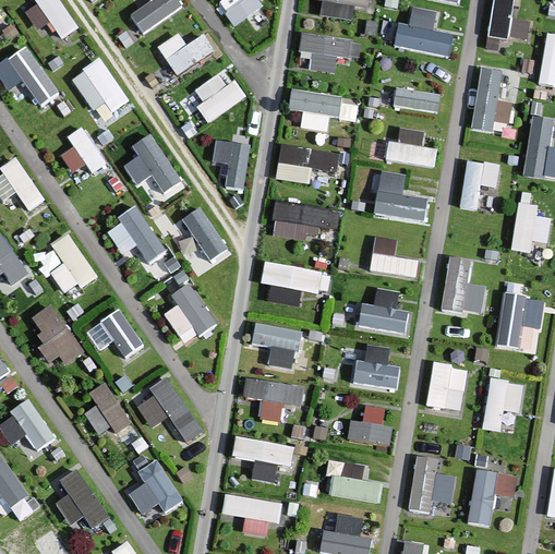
[(37,29),(50,21),(62,39),(79,28),(60,0),(33,0),(22,8),(37,29)]
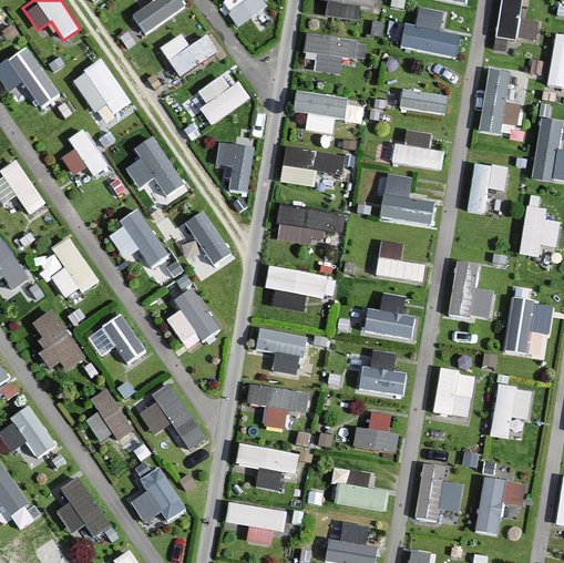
[(149,0),(151,2),(130,17),(144,36),(185,6),(181,0),(149,0)]
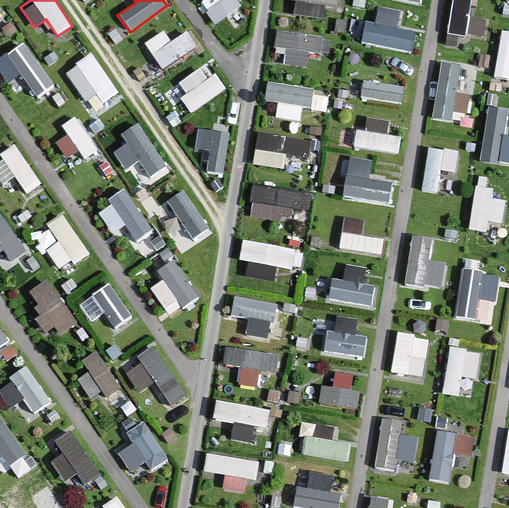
[(214,25),(241,6),(236,0),(203,0),(198,3),(214,25)]
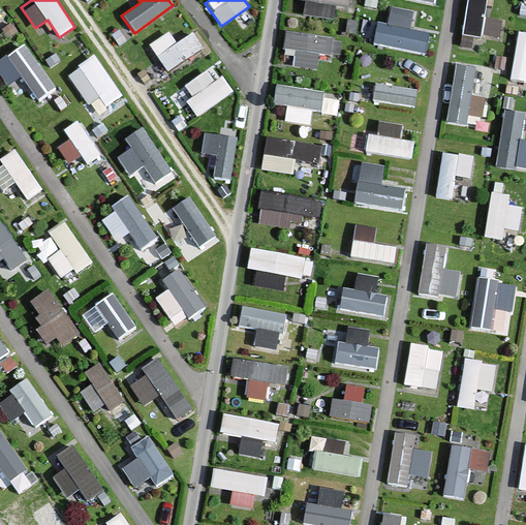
[(304,0),(302,14),(346,21),(349,0),(304,0)]
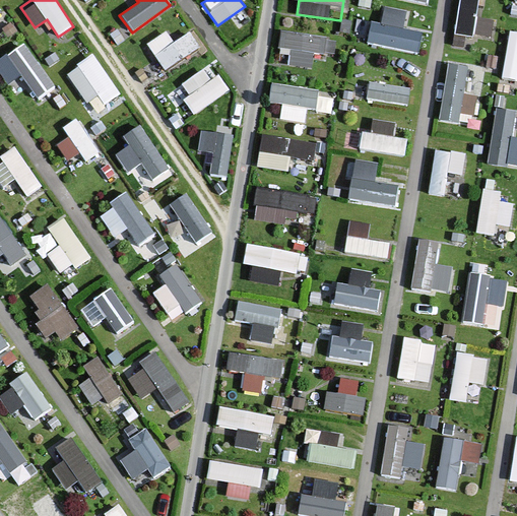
[(458,0),(457,35),(477,36),(478,0),(458,0)]
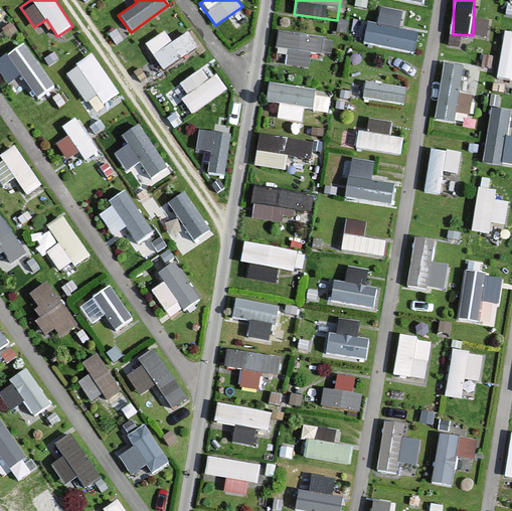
[(400,27),(402,9),(379,7),(377,23),(365,22),(363,44),(416,49),(418,29),(400,27)]
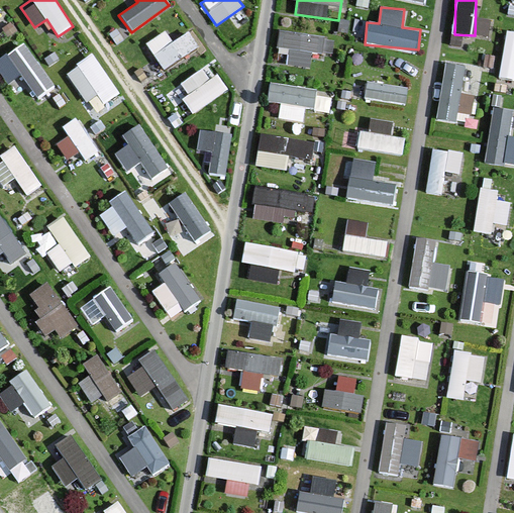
[(475,18),(474,35),(489,36),(490,18),(475,18)]
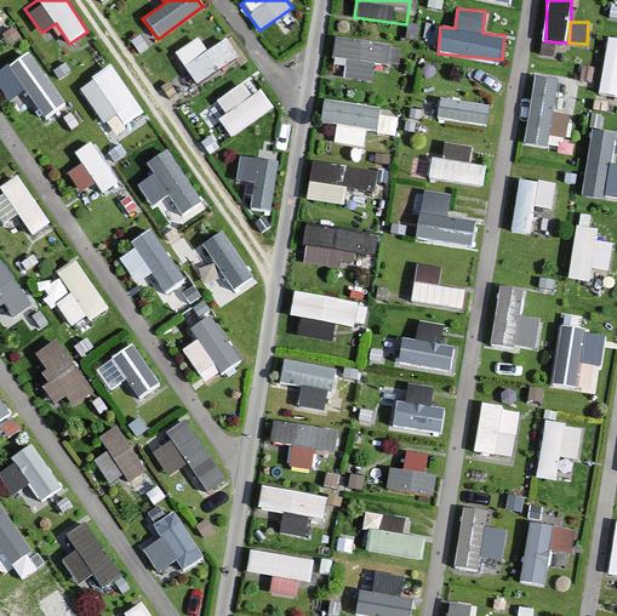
[(239,58),(226,38),(207,49),(199,35),(166,56),(188,90),(239,58)]
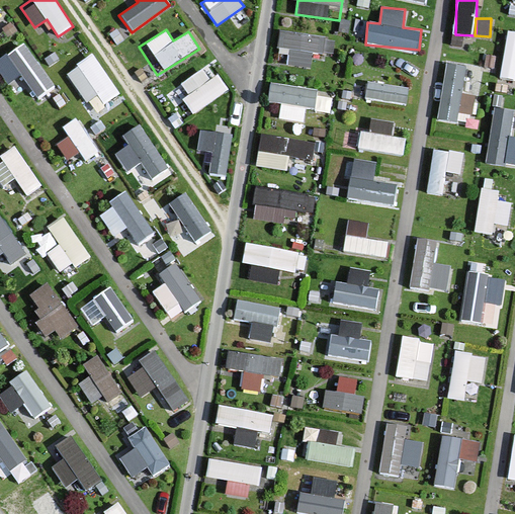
[(275,62),(309,67),(311,51),(326,53),(329,36),(280,29),(275,62)]
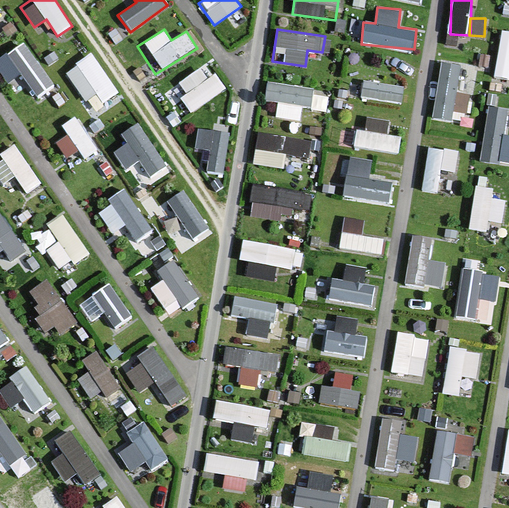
[(508,31),(499,31),(494,77),(508,78),(508,31)]
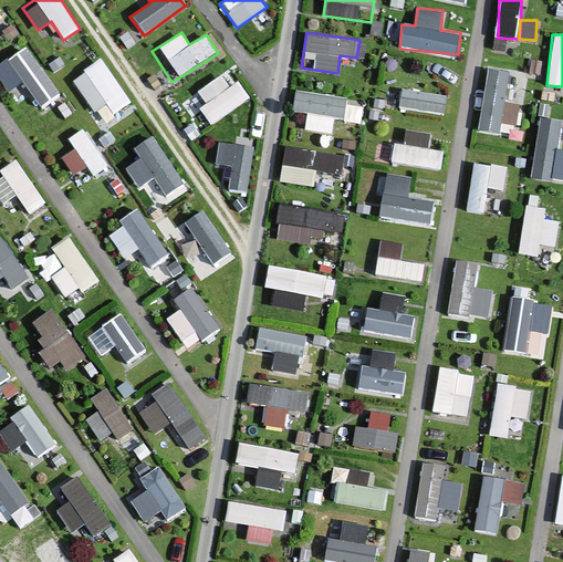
[(22,83),(39,108),(60,94),(28,45),(0,63),(0,79),(9,92),(22,83)]
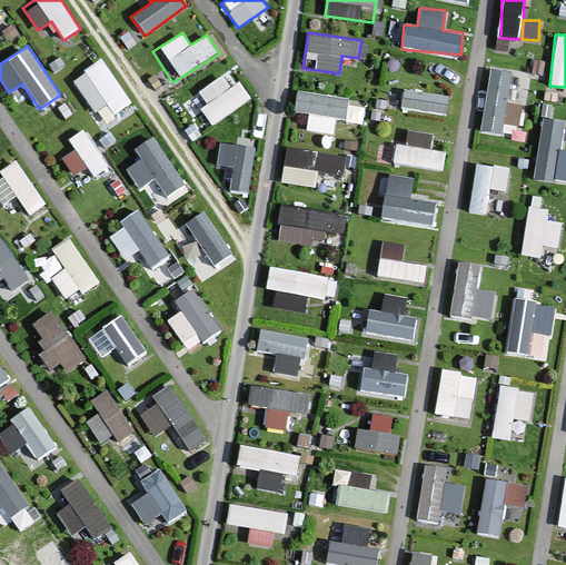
[(102,59),(70,79),(100,128),(133,108),(102,59)]
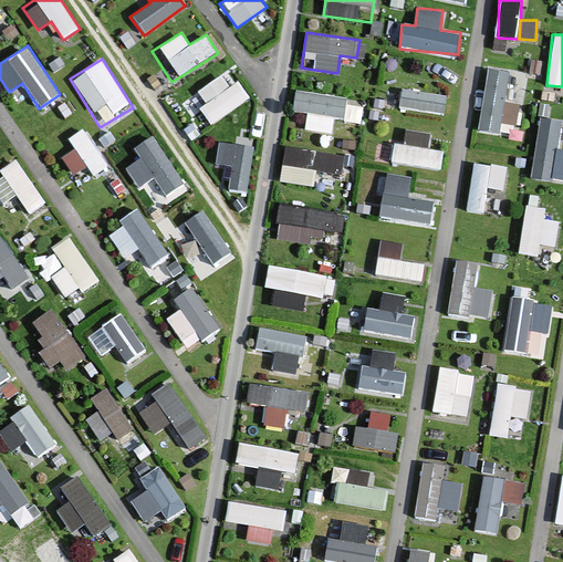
[(504,103),(511,71),(488,66),(476,129),(499,134),(501,122),(517,124),(521,106),(504,103)]
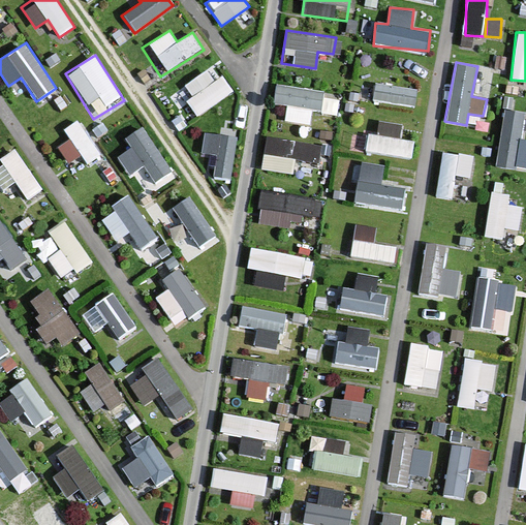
[(228,94),(208,67),(172,93),(182,106),(186,103),(196,117),(228,94)]
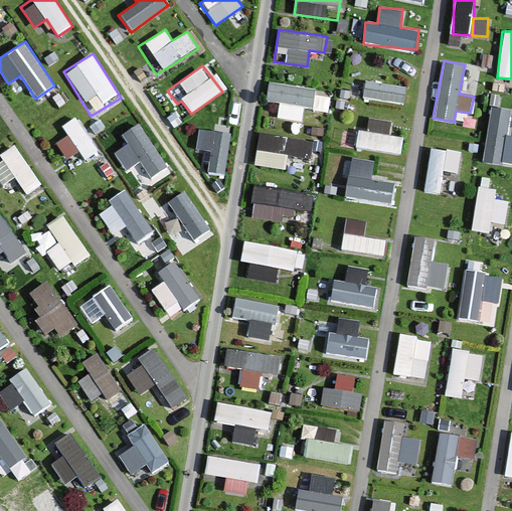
[(365,79),(362,98),(403,105),(406,87),(365,79)]
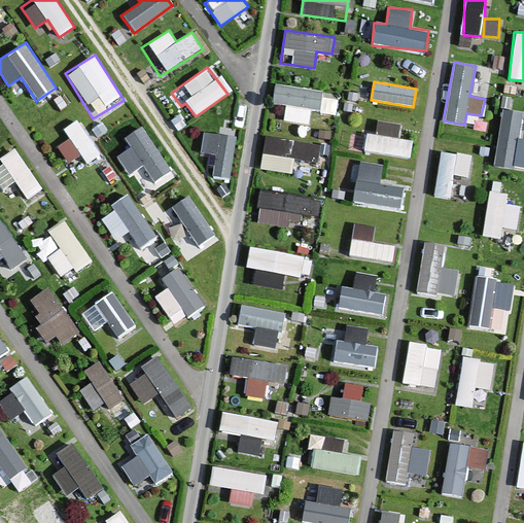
[(286,104),(285,119),(309,123),(310,110),(335,112),(336,102),(322,101),(323,90),(275,84),(273,103),(286,104)]
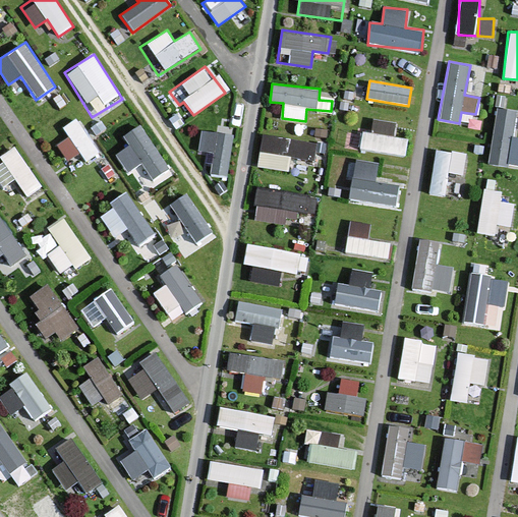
[(491,166),(517,167),(517,138),(516,139),(517,108),(493,107),(491,166)]
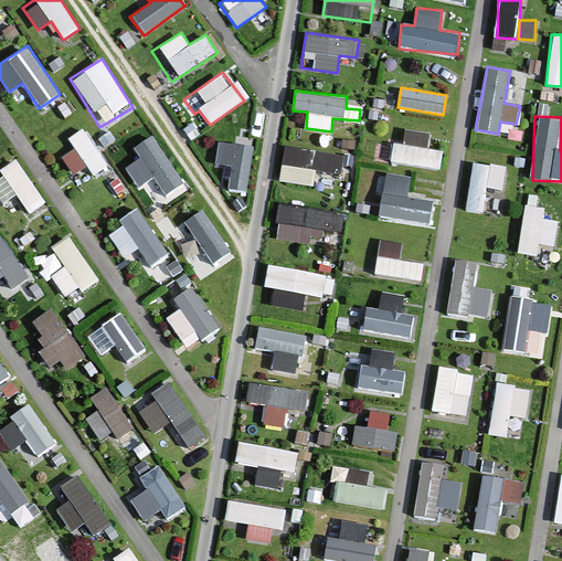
[(72,149),(61,155),(74,179),(104,163),(85,128),(66,138),(72,149)]
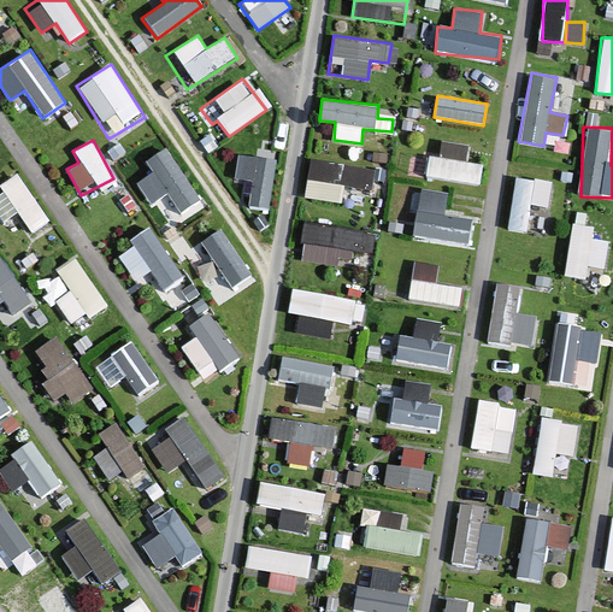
[(428,158),(428,181),(481,182),(482,163),(466,163),(466,143),(442,143),(442,159),(428,158)]
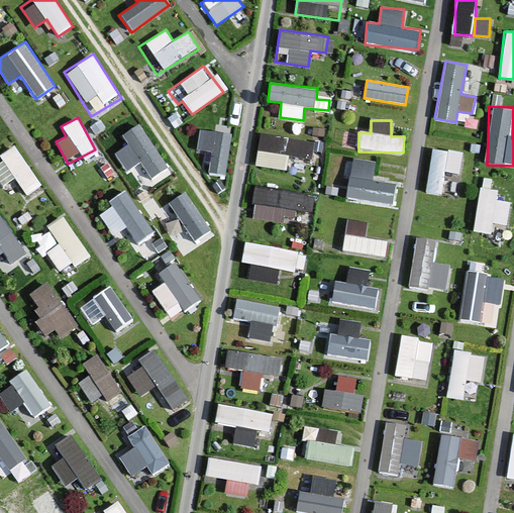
[(115,155),(126,171),(141,161),(152,179),(169,169),(139,124),(121,135),(128,146),(115,155)]
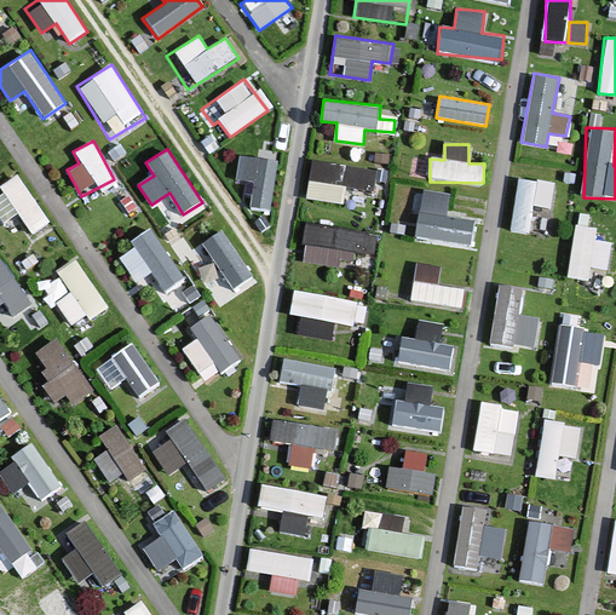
[(253,180),(252,208),(272,208),(275,157),(237,156),(236,180),(253,180)]
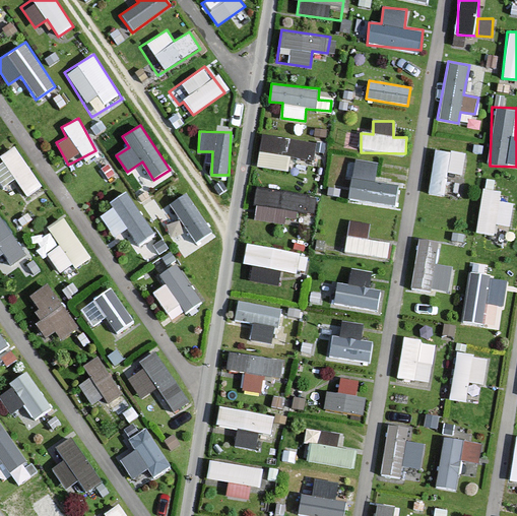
[(288,172),(292,155),(315,160),(318,143),(263,133),(257,166),(288,172)]
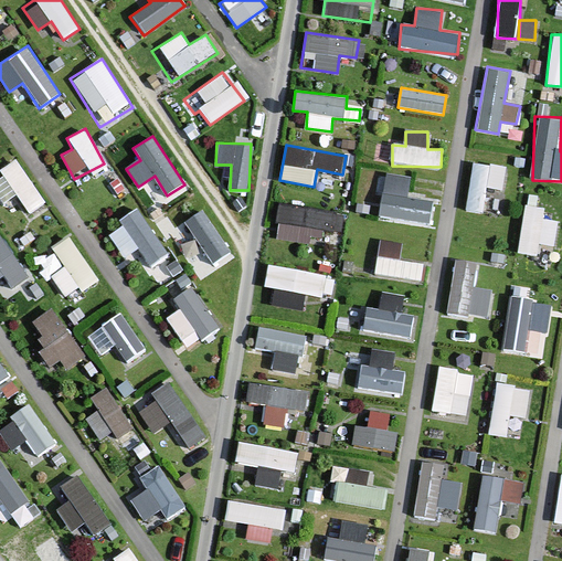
[(29,214),(45,205),(20,161),(0,171),(0,201),(2,205),(19,197),(29,214)]
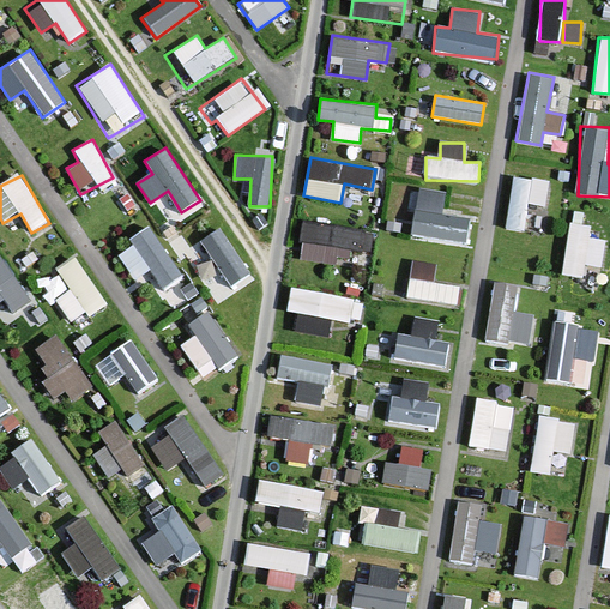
[(525,230),(526,205),(547,206),(548,179),(508,178),(506,230),(525,230)]
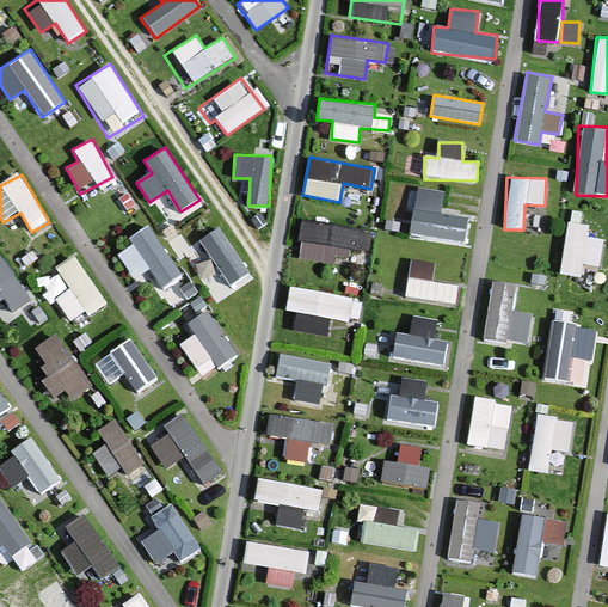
[(470,220),(440,213),(444,194),(419,188),(410,233),(465,245),(470,220)]
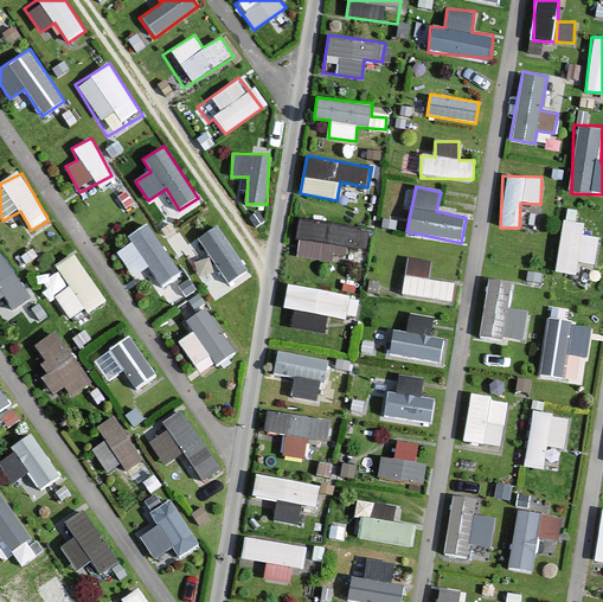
[(342,247),(365,249),(367,226),(299,219),(295,256),(341,261),(342,247)]
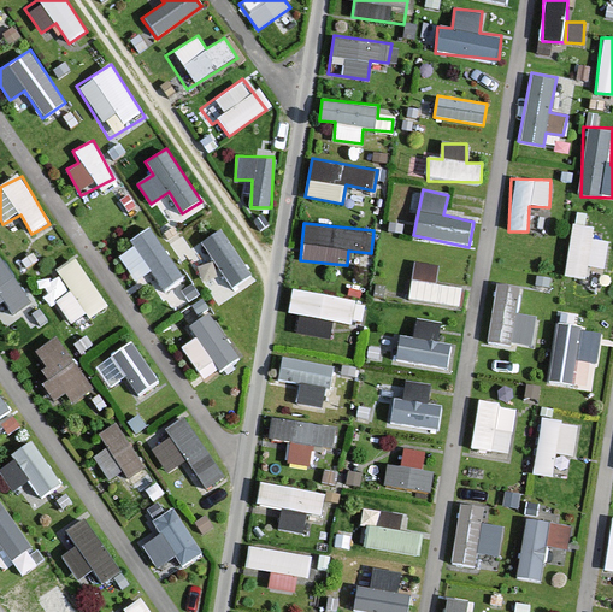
[(164,292),(184,278),(153,229),(117,252),(135,282),(151,271),(164,292)]
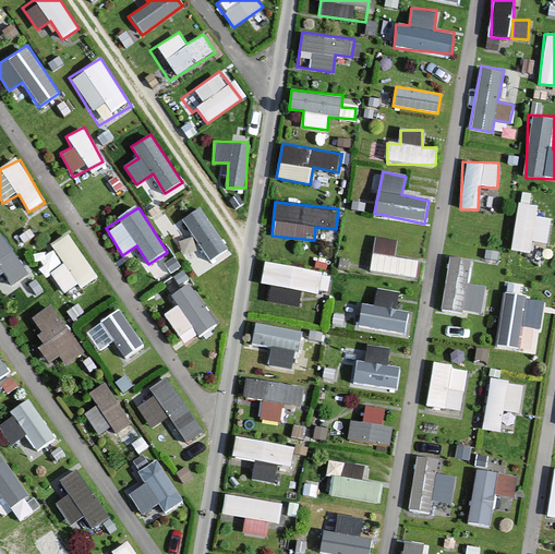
[(209,262),(228,250),(200,207),(182,218),(209,262)]
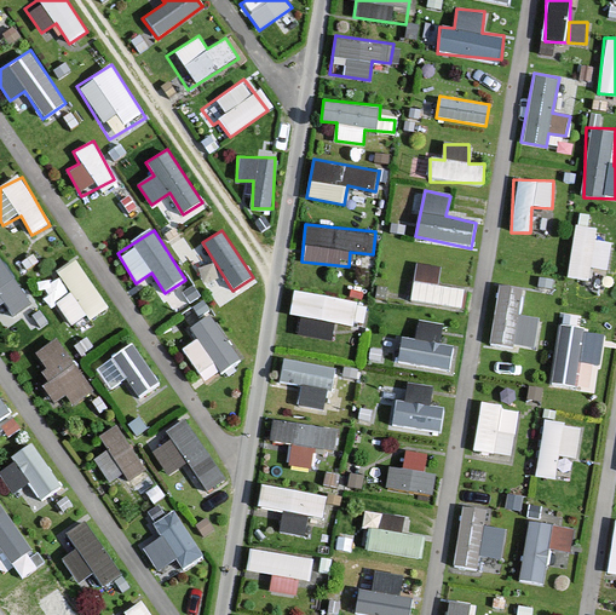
[(571,233),(569,280),(609,282),(610,234),(571,233)]
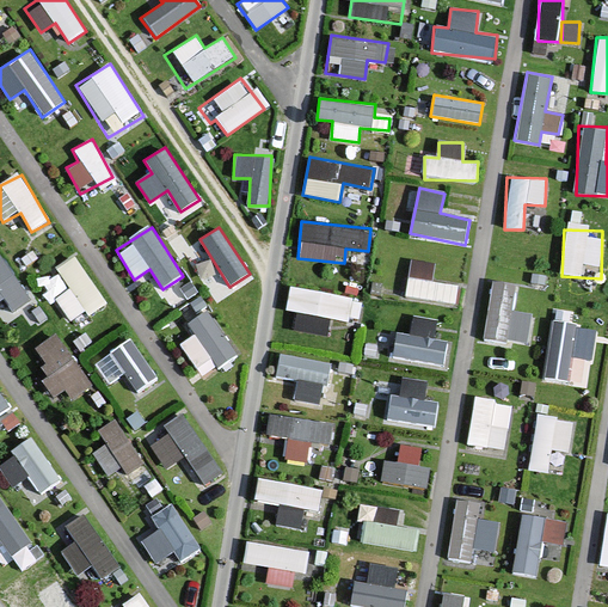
[(0,324),(34,300),(0,255),(0,324)]
